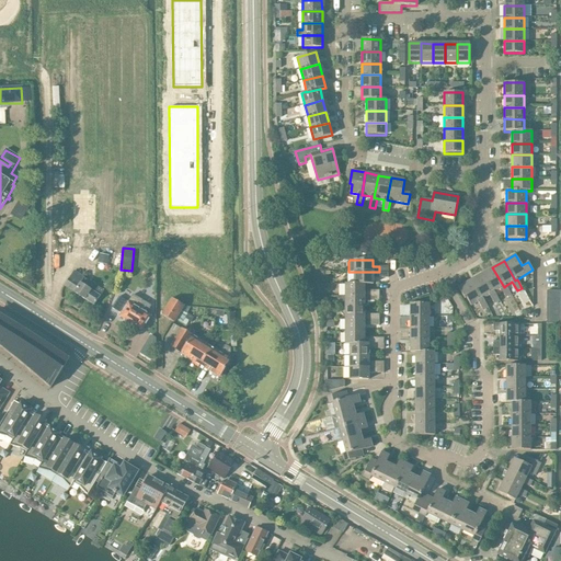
[(504,287),(492,267),(481,274),(492,294),(494,293),(501,289),(505,297),(511,295),(505,286),(504,287)]
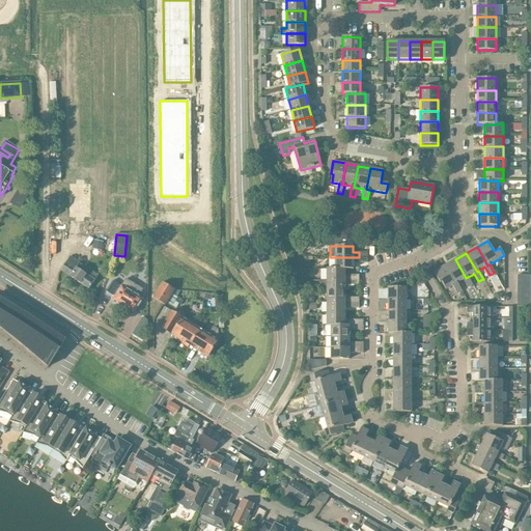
[(98,276),(70,257),(61,272),(89,289),(99,276),(98,276)]
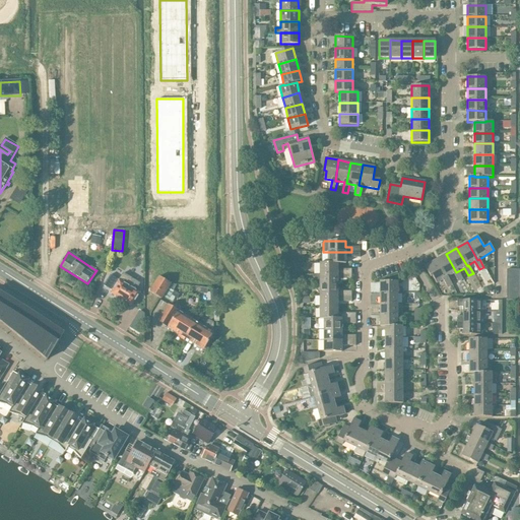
[(345,263),(345,252),(328,252),(328,263),(337,263),(345,263)]
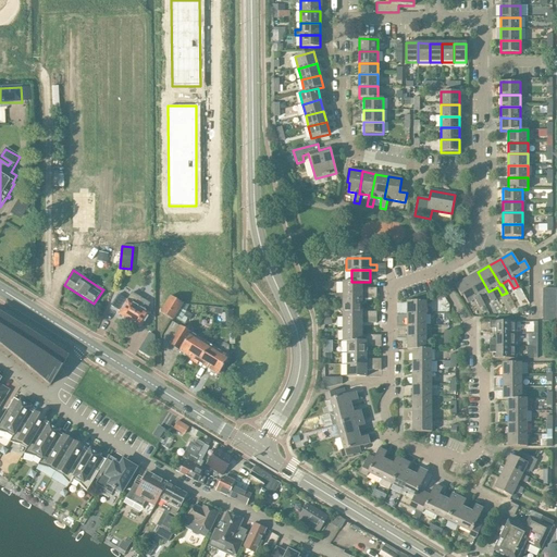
[(489,292),(478,272),(466,279),(478,298),(480,297),(485,294),(491,301),(496,299),(491,291),(489,292)]
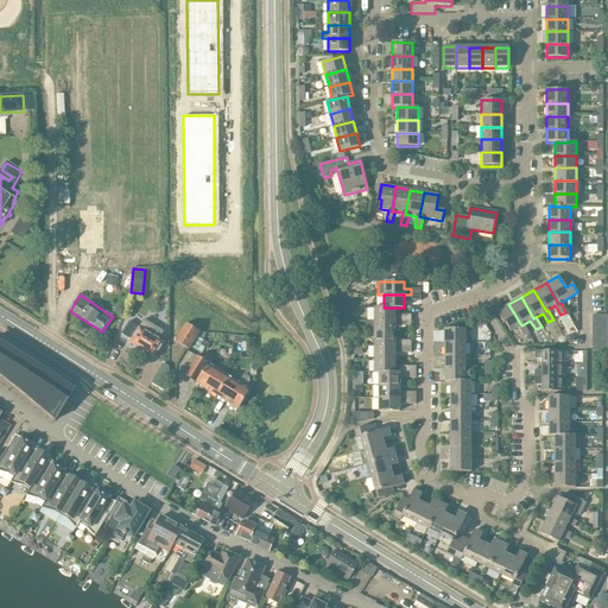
[(521,325),(508,304),(496,311),(504,324),(506,323),(511,331),(518,327),(523,336),(529,334),(524,324),(521,325)]
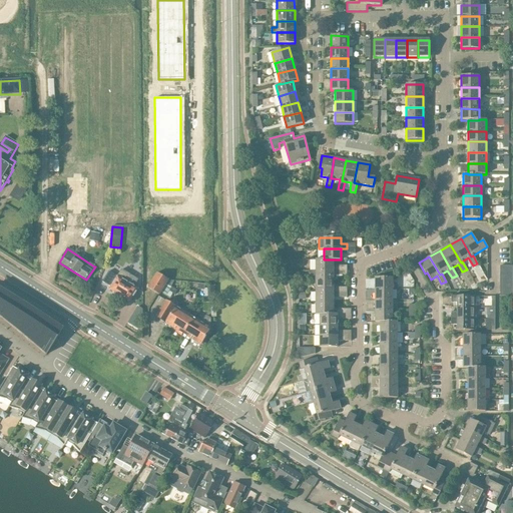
[(333,271),(333,260),(324,260),(316,260),(316,271),(333,271)]
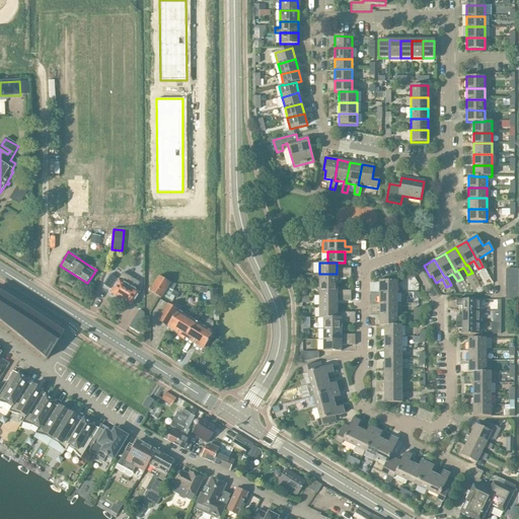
[(128,287),(127,286),(132,279),(123,274),(119,281),(109,276),(103,286),(112,291),(110,293),(116,296),(116,298),(118,299),(119,298),(121,299),(128,287)]
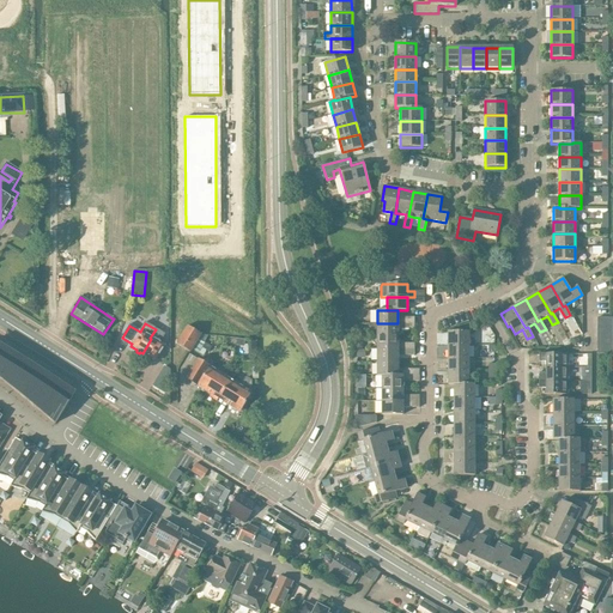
[(398,323),(377,323),(377,337),(398,337),(398,329),(405,329),(405,323),(398,323)]
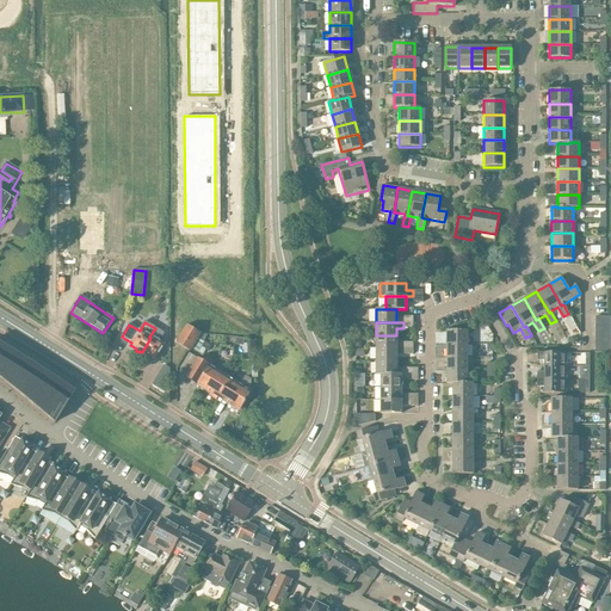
[(197,339),(201,334),(187,326),(176,344),(189,352),(191,349),(197,339)]
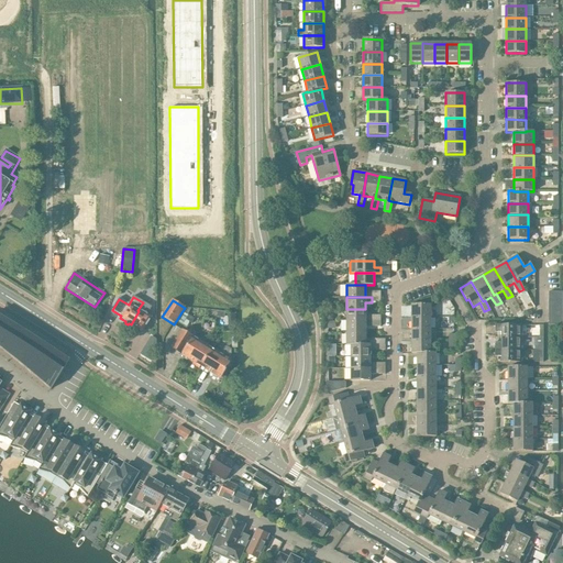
[(142,332),(153,315),(148,312),(151,308),(143,302),(138,310),(139,311),(131,324),(133,326),(133,328),(135,329),(136,329),(142,332)]
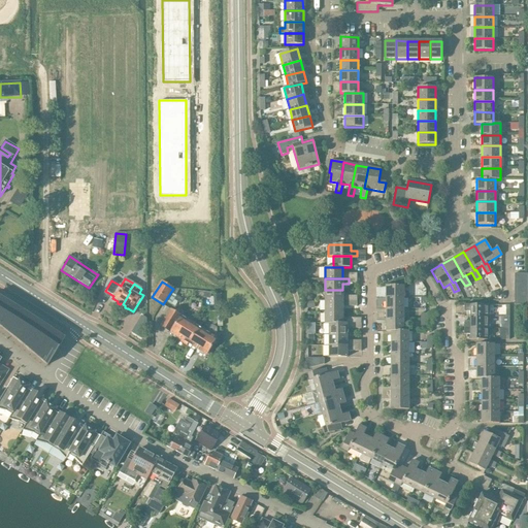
[(403,298),(403,286),(386,286),(386,298),(403,298)]
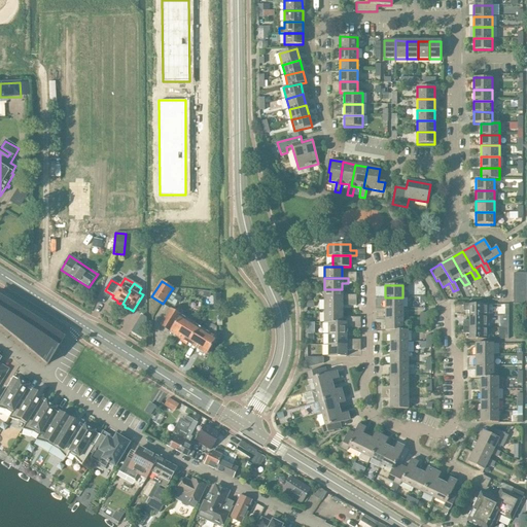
[(0,288),(0,295),(64,338),(68,332),(0,288)]
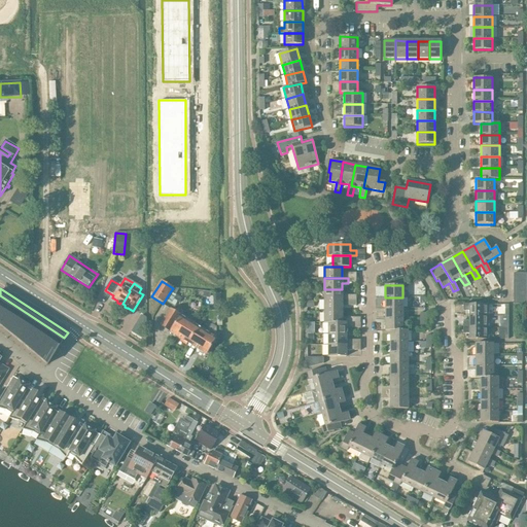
[(342,289),(324,289),(324,301),(342,301),(348,301),(348,295),(344,295),(344,292),(342,292),(342,289)]
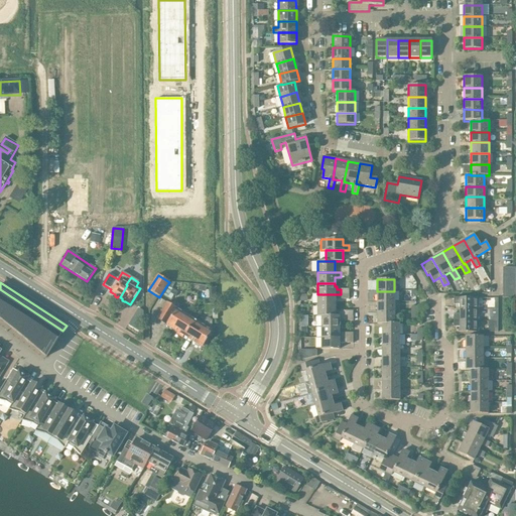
[(166,286),(161,294),(167,297),(170,299),(173,295),(175,296),(177,293),(171,289),(166,286)]
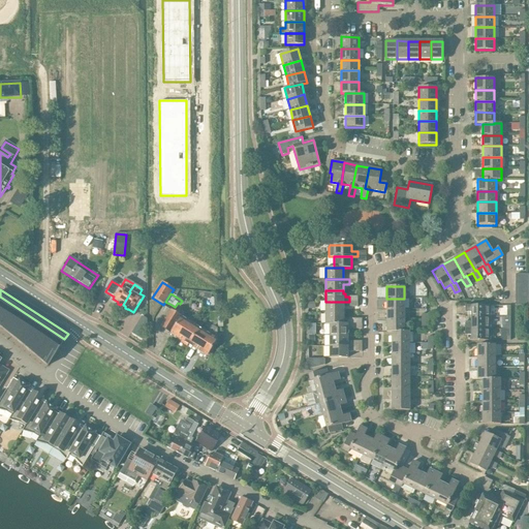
[(64,339),(0,297),(0,328),(47,366),(47,367),(64,339)]
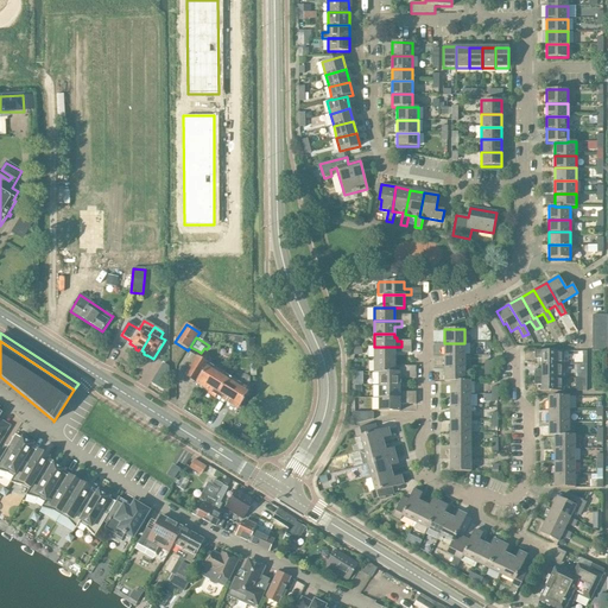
[(464,355),(464,343),(444,343),(444,356),(464,355)]
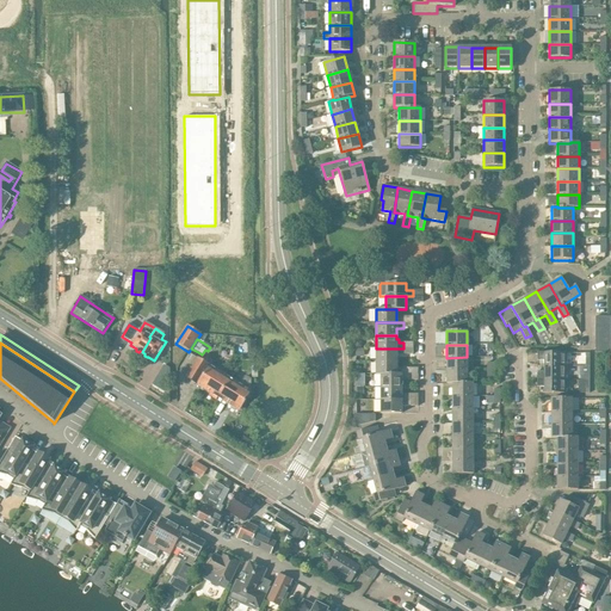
[(396,360),(396,349),(376,349),(376,360),(396,360)]
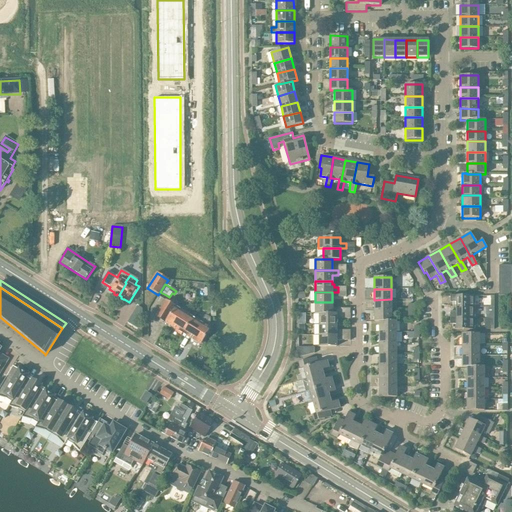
[(474,307),(474,296),(450,296),(450,303),(456,303),(456,307),(474,307)]
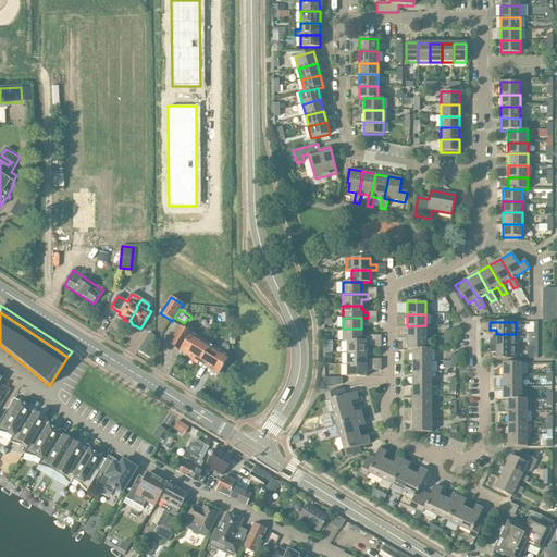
[(210,346),(173,323),(166,334),(173,337),(169,345),(181,351),(181,355),(184,357),(187,356),(199,363),(210,346)]
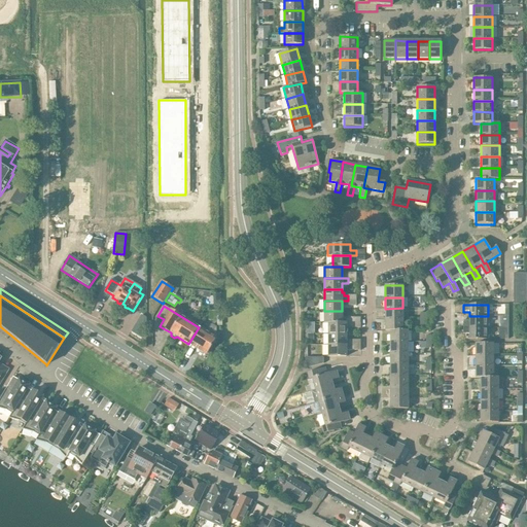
[(402,319),(402,308),(385,309),(385,319),(402,319)]
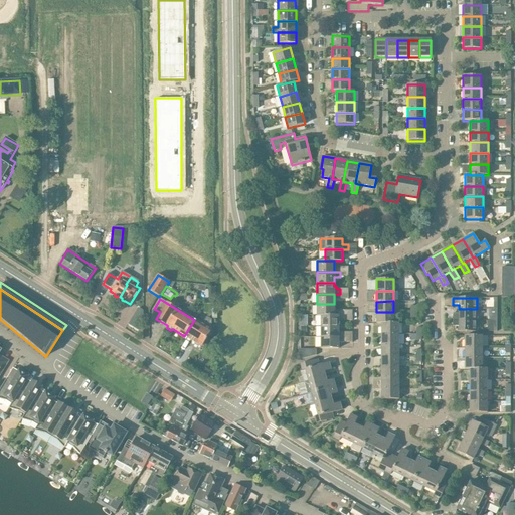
[(334,315),(334,304),(317,304),(317,316),(321,316),(321,315),(334,315)]
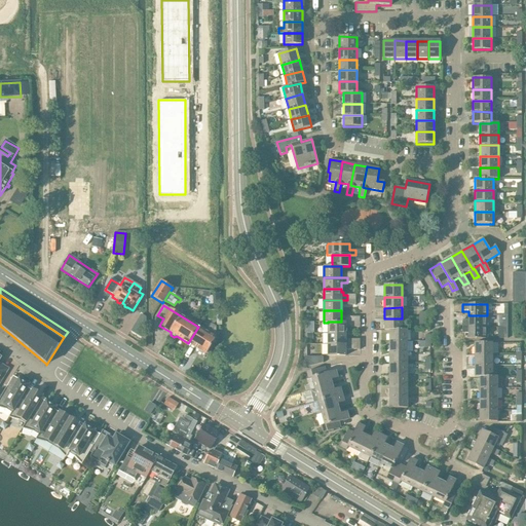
[(487,327),(487,315),(468,315),(468,321),(462,321),(462,327),(487,327)]
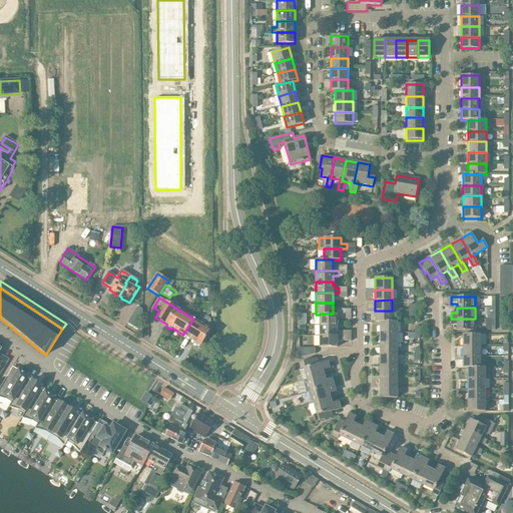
[(392,322),(392,311),(375,311),(375,322),(379,322),(392,322)]
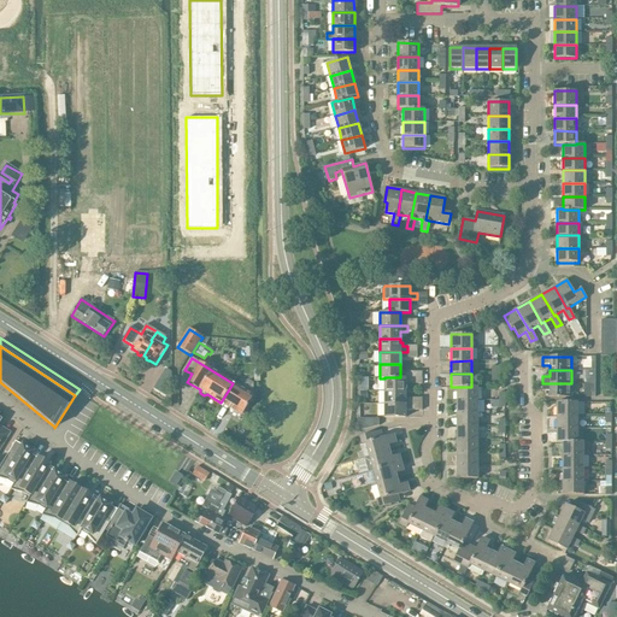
[(405,391),(405,377),(400,377),(385,377),(385,378),(385,392),(405,391)]
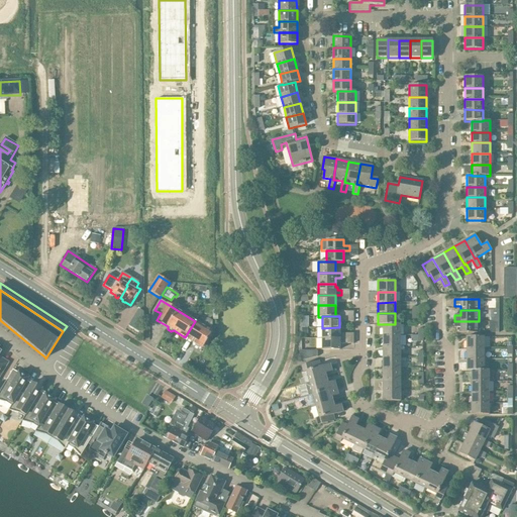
[(143,324),(134,318),(129,324),(138,330),(143,324)]
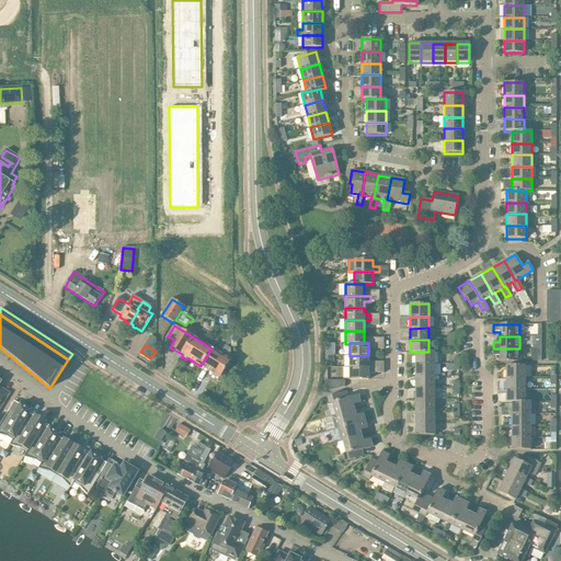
[(226,367),(230,361),(228,358),(229,356),(229,350),(225,346),(220,354),(212,348),(201,366),(212,373),(212,376),(215,378),(218,377),(218,378),(224,370),(226,367)]
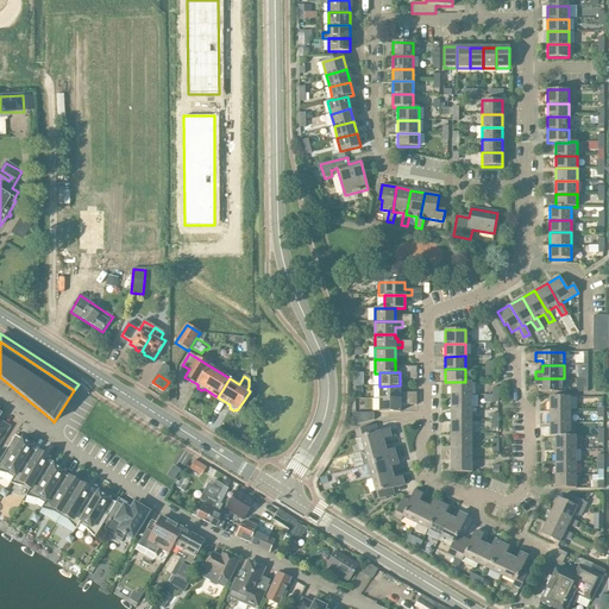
[(564,393),(564,378),(535,378),(535,387),(542,387),(542,393),(564,393)]
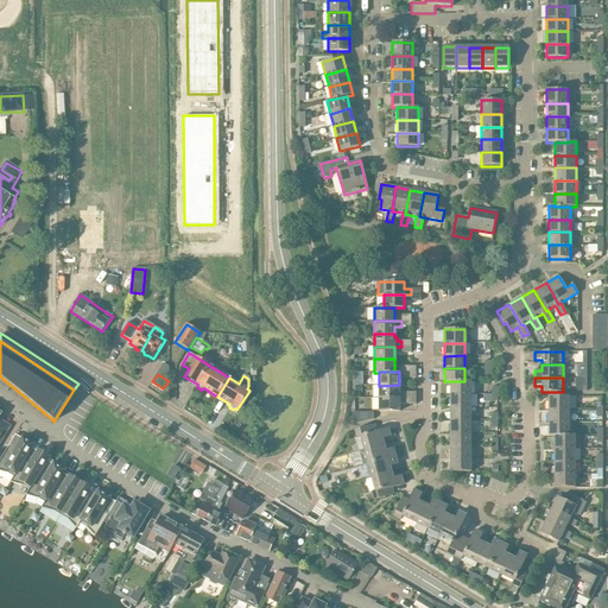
[(470,394),(470,381),(464,381),(449,381),(449,394),(470,394)]
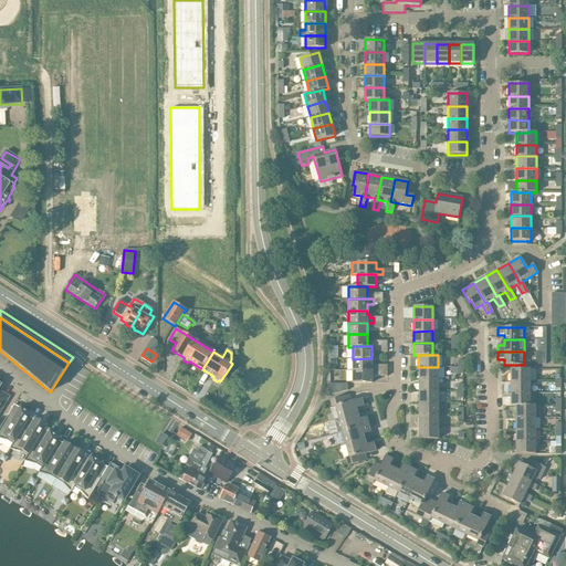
[(371,370),(371,358),(353,359),(353,370),(371,370)]
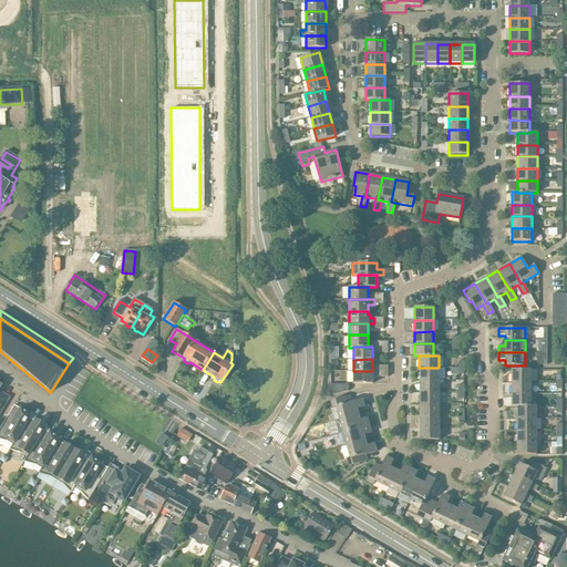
[(439,380),(439,368),(419,368),(419,380),(439,380)]
